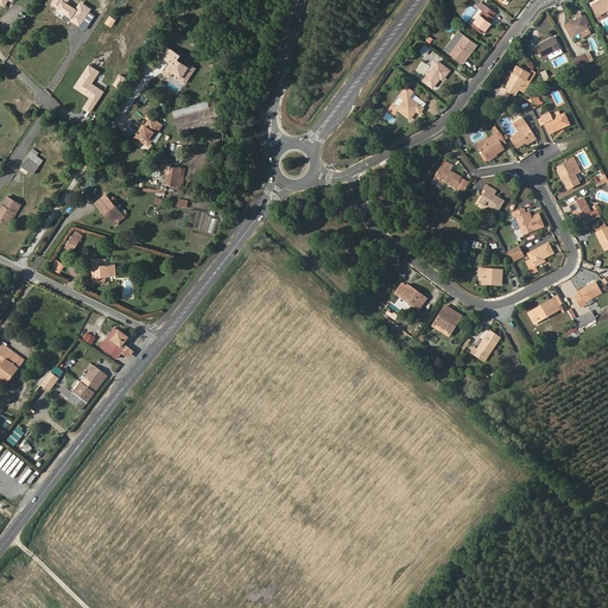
[(69,20),(87,30),(95,14),(89,11),(92,7),(80,0),(76,7),(68,2),(69,0),(52,0),(51,5),(58,8),(56,13),(68,20),(69,20)]
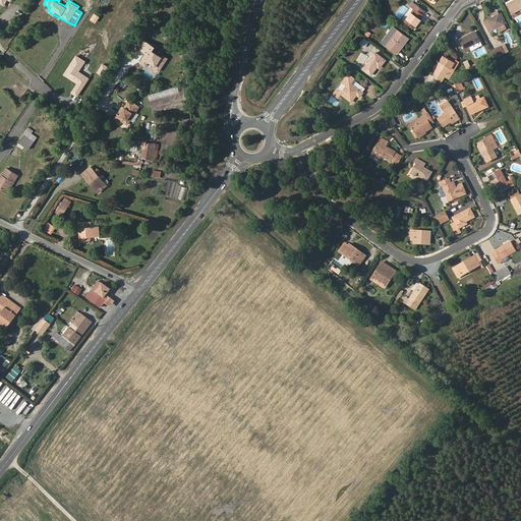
[(520,0),(513,0),(507,3),(512,14),(520,9),(520,0)]
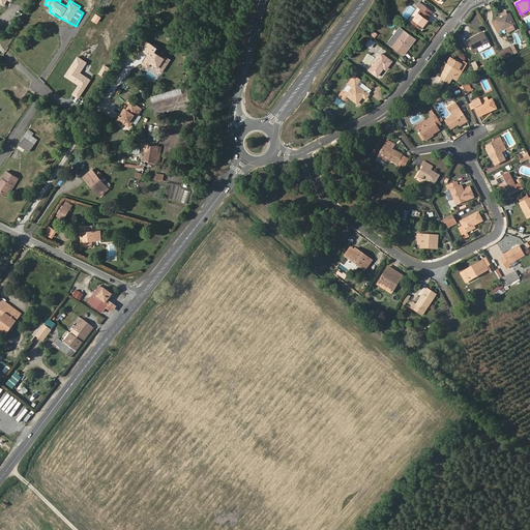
[(417,7),(420,9),(411,21),(420,29),(430,18),(428,17),(432,11),(420,3),(417,7)]
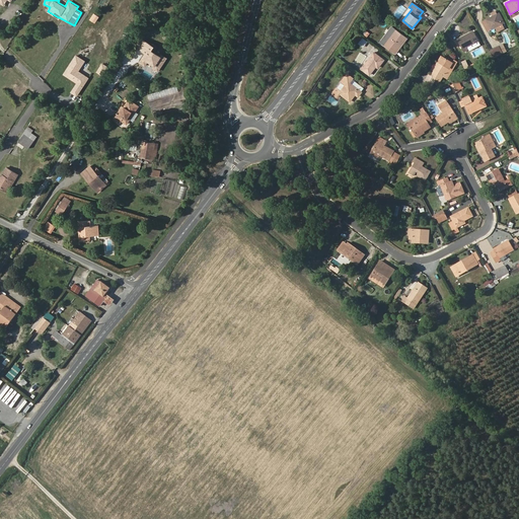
[(503,24),(498,14),(483,21),(488,31),(495,27),(503,24)]
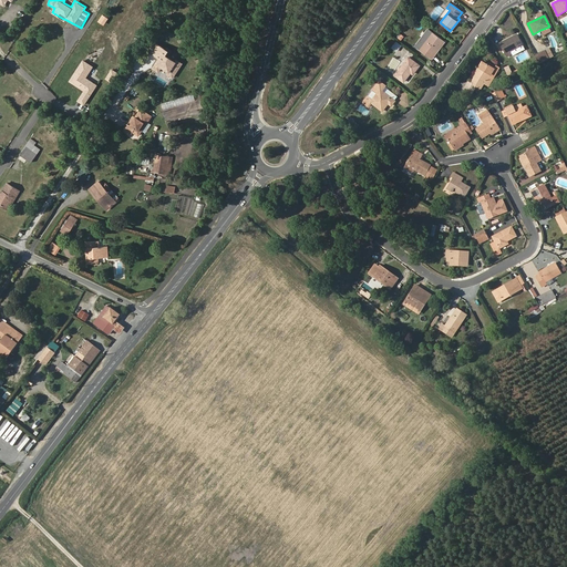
[(544,35),(552,31),(549,27),(540,30),(544,35)]
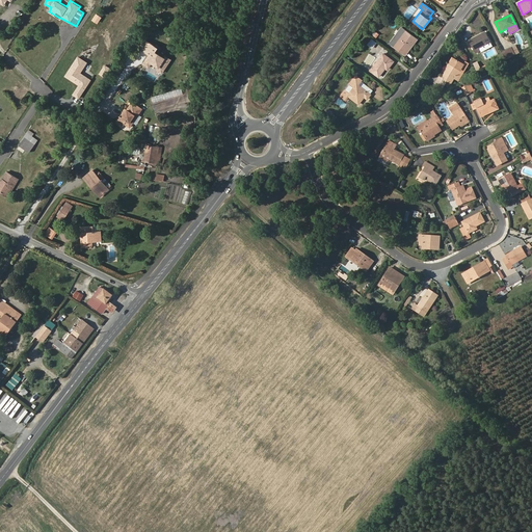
[(395,36),(390,42),(405,54),(417,38),(405,29),(399,40),(395,36)]
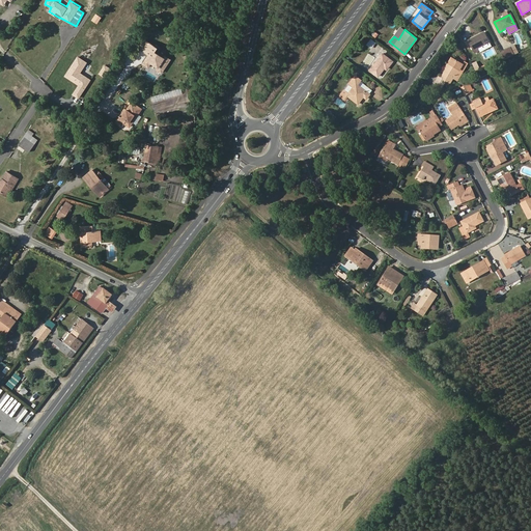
[(484,31),(468,40),(474,53),(479,51),(478,48),(491,42),(484,31)]
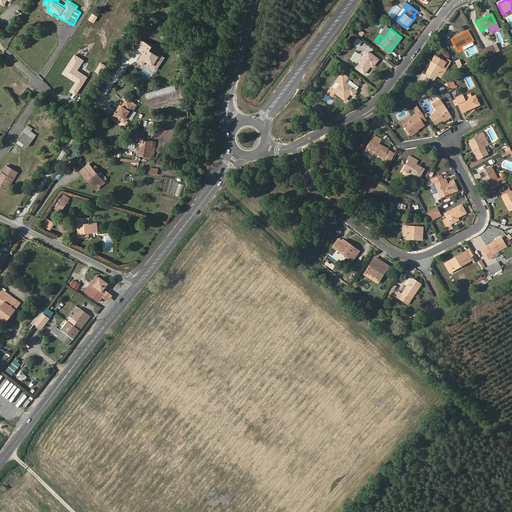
[(141,54),(137,61),(142,65),(145,60),(151,64),(150,67),(155,70),(157,66),(156,65),(160,58),(147,50),(150,46),(139,39),(134,47),(143,53),(143,54),(141,54)]
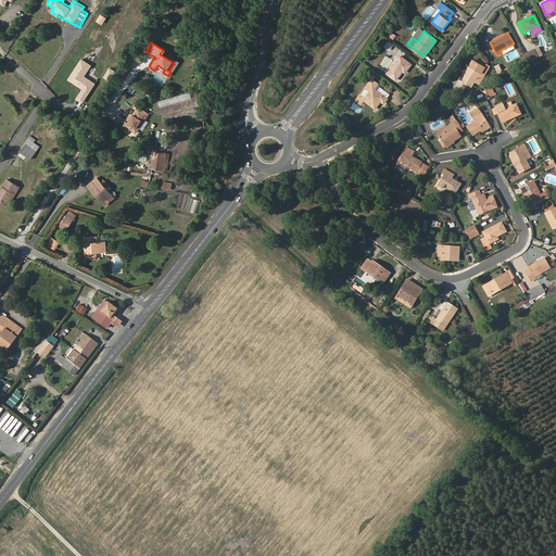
[(538,45),(533,47),(539,57),(543,53),(538,45)]
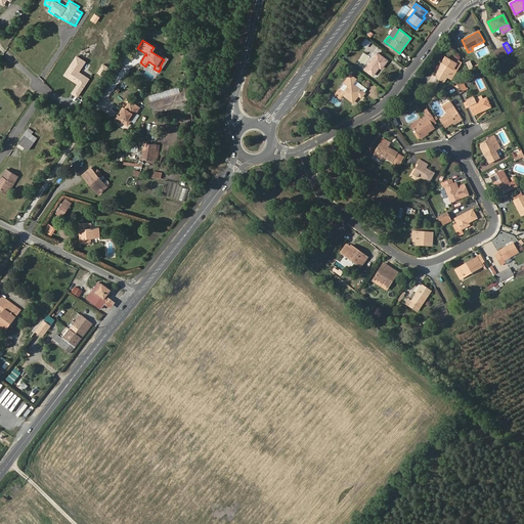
[(503,44),(494,49),(498,57),(508,53),(503,44)]
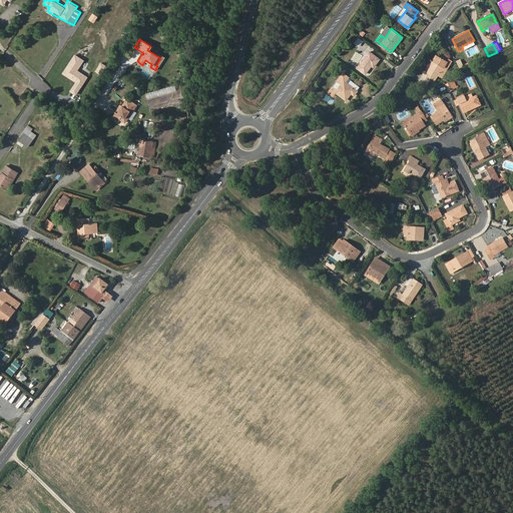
[(380,59),(370,51),(357,68),(365,74),(371,65),(373,67),(380,59)]
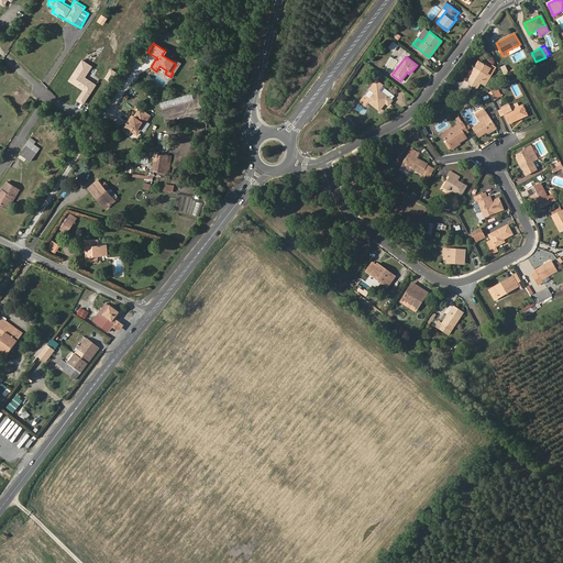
[(81,58),(68,80),(83,89),(76,100),(85,105),(98,84),(86,77),(92,65),(81,58)]
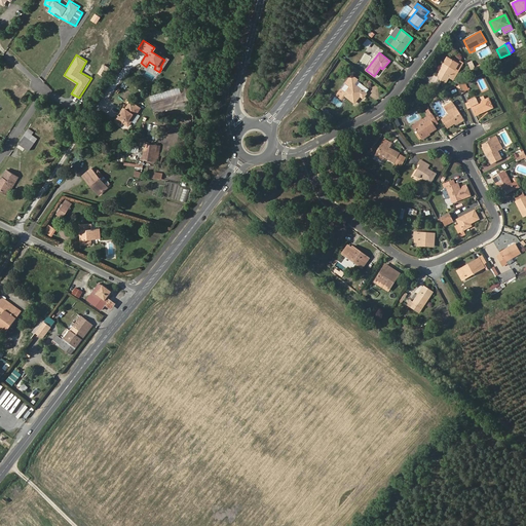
[(437,76),(435,75),(429,82),(437,87),(442,81),(446,83),(450,76),(455,78),(459,72),(455,69),(459,63),(447,54),(443,62),(447,64),(442,71),(440,70),(437,76)]
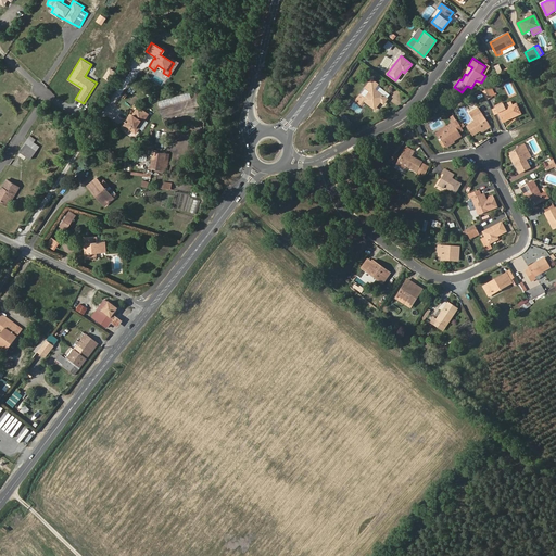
[(364,98),(359,95),(355,100),(362,105),(365,101),(375,109),(380,101),(383,103),(387,99),(373,88),(377,83),(371,79),(364,88),(369,92),(364,98)]
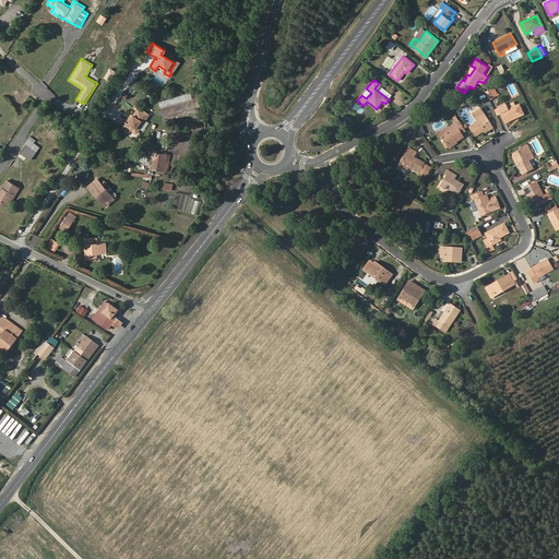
[(389,99),(392,94),(379,83),(375,88),(389,99)]
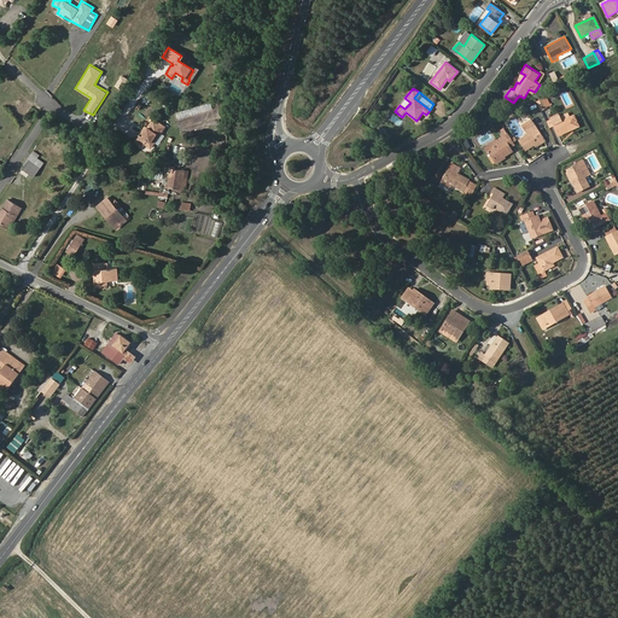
[(546,104),(541,94),(536,98),(540,108),(546,104)]
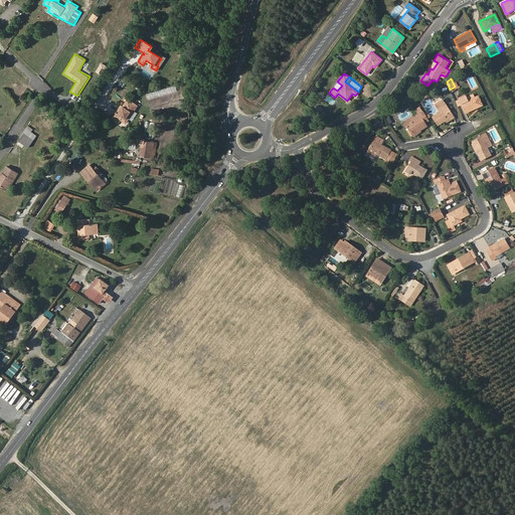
[(337,81),(333,88),(337,91),(342,86),(337,81)]
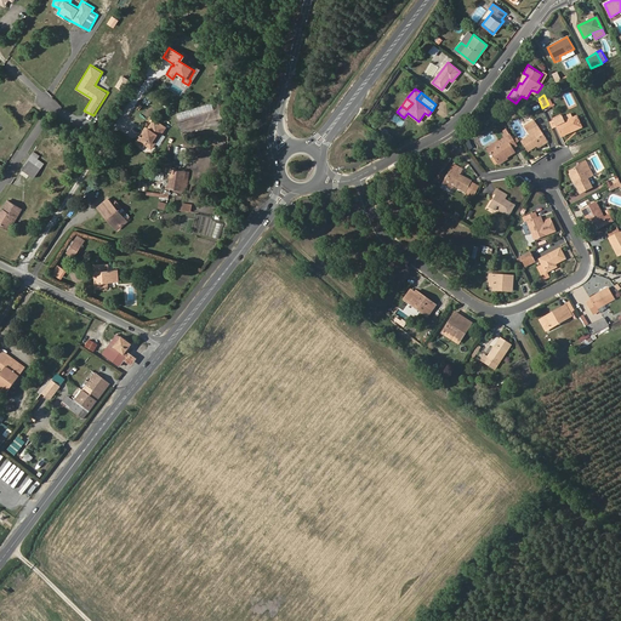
[(563,120),(562,117),(553,121),(560,136),(573,130),(573,127),(580,124),(575,115),(563,120)]
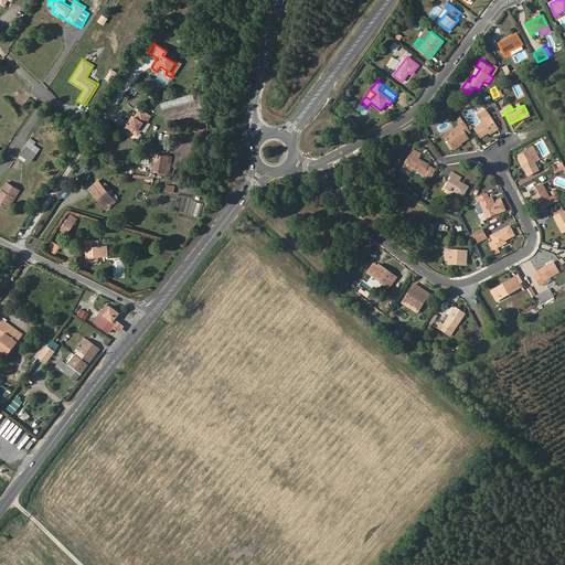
[(129,125),(127,124),(123,129),(130,135),(132,132),(137,137),(150,116),(139,108),(135,116),(129,125)]
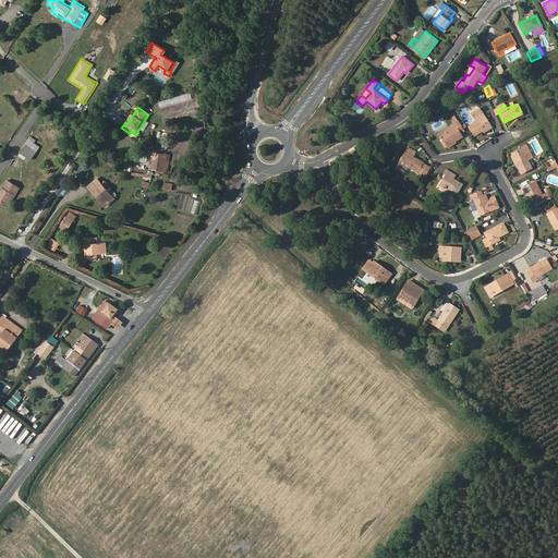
[(480,107),(470,112),(473,117),(482,111),(480,107)]
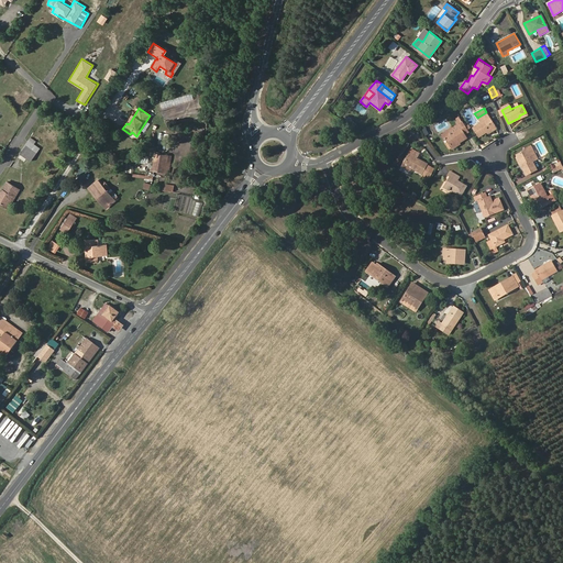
[(477,118),(478,121),(471,125),(477,135),(494,125),(489,119),(486,112),(477,118)]
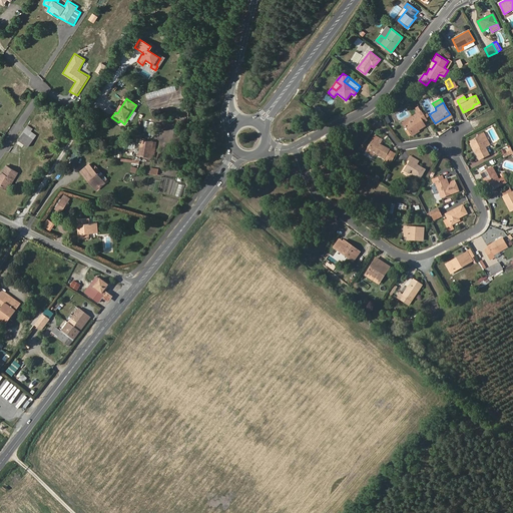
[(423,121),(426,119),(419,109),(416,111),(418,114),(423,121)]
